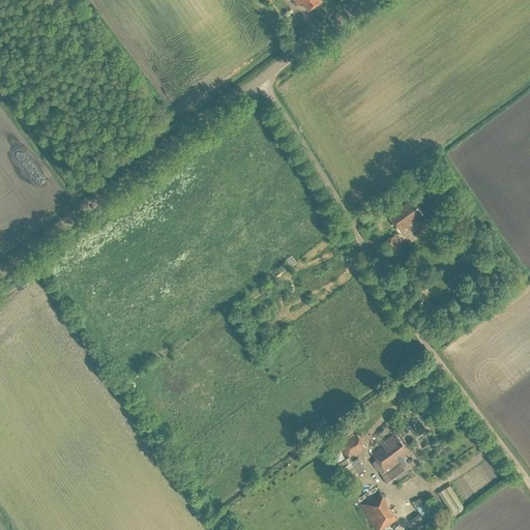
[(307,10),(321,1),(320,0),(294,0),(298,5),(302,2),(307,10)]
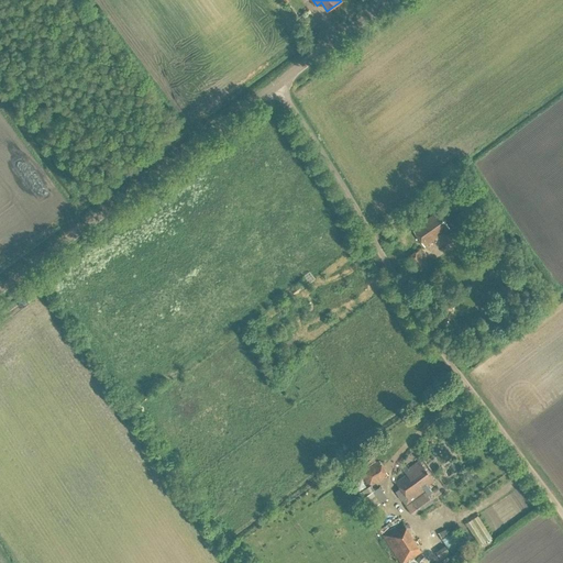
[(450,229),(439,212),(414,229),(424,246),(441,235),(440,234),(450,229)]
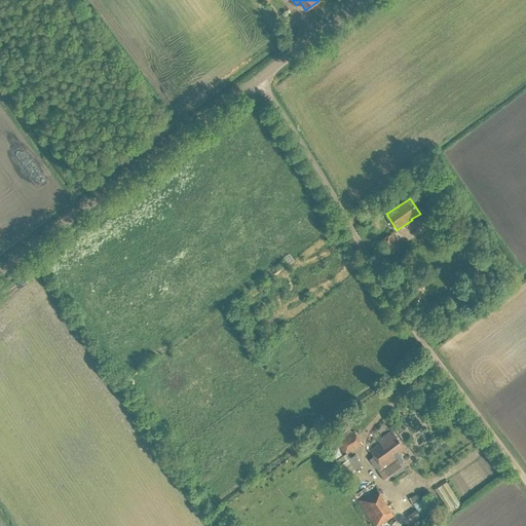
[(403,248),(393,233),(382,240),(391,255),(403,248)]
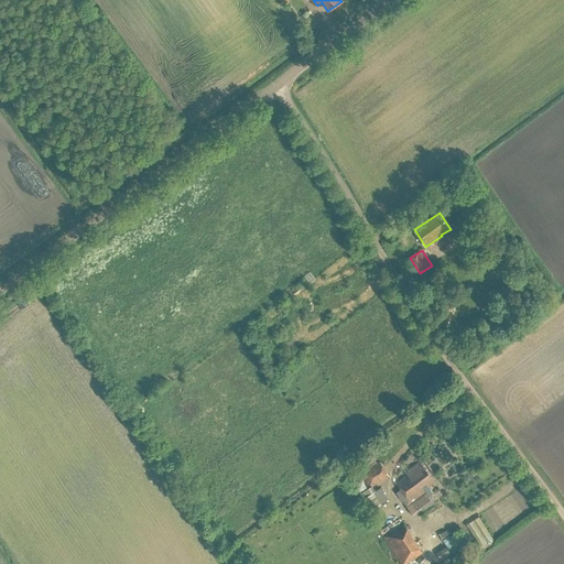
[(453,306),(456,296),(448,294),(445,304),(453,306)]
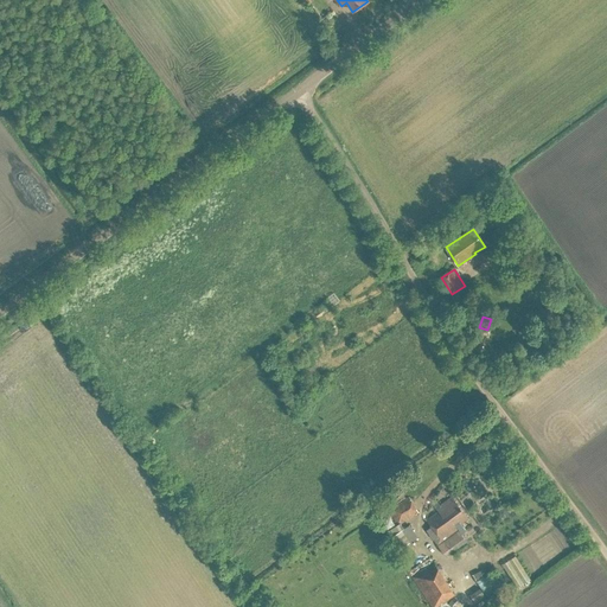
[(398,525),(420,512),(410,497),(390,509),(398,525)]
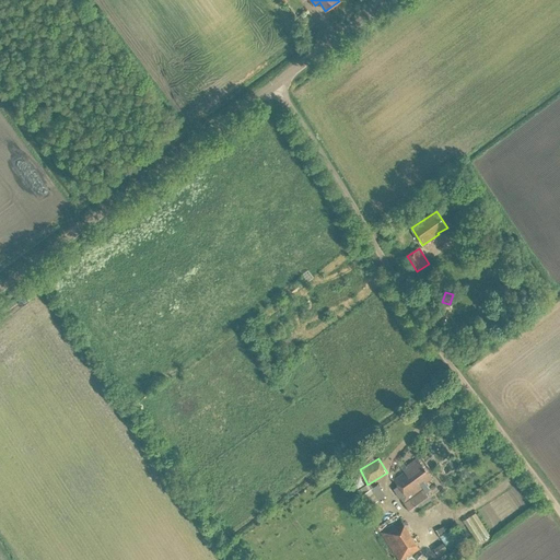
[(422,486),(432,478),(418,458),(406,466),(408,468),(404,470),(405,471),(393,480),(397,487),(395,489),(404,502),(408,499),(422,489),(423,488),(422,486)]
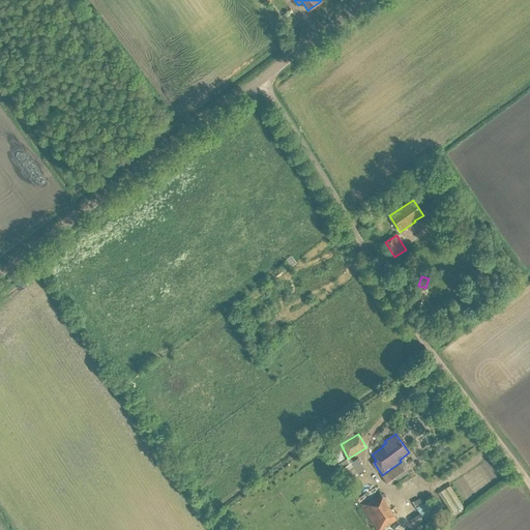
[(359,473),(352,463),(342,469),(348,480),(359,473)]
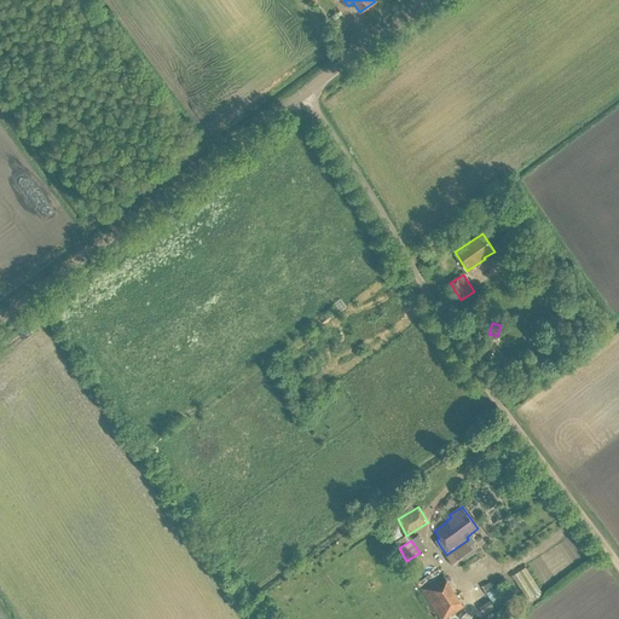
[(453,566),(474,551),(467,541),(451,551),(446,555),(453,566)]
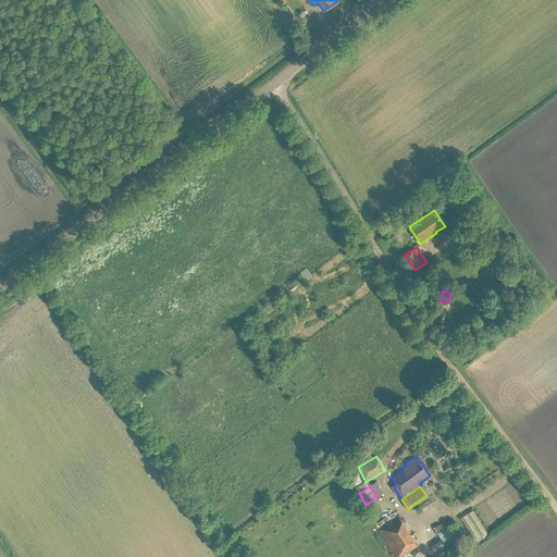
[(475,509),(462,516),(473,540),(486,534),(475,509)]
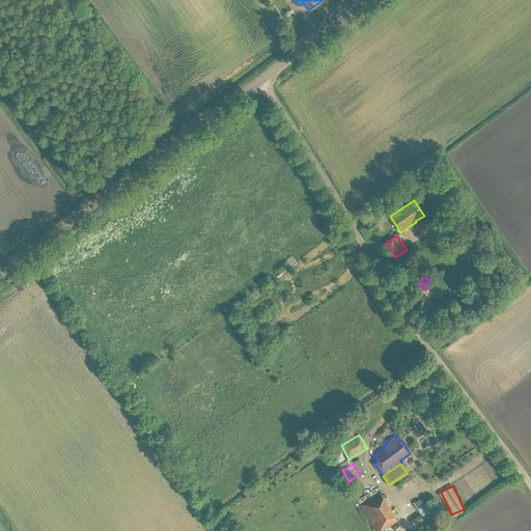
[(361,504),(378,530),(382,530),(399,521),(381,492),(361,504)]
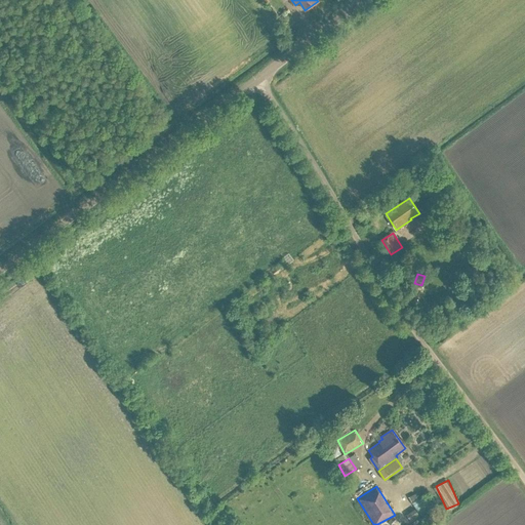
[(411,502),(429,493),(426,488),(409,496),(411,502)]
